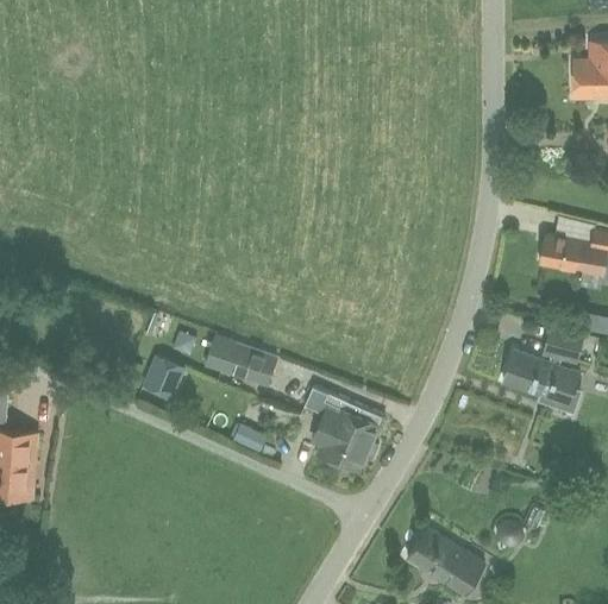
[(572,101),(607,100),(607,43),(590,44),(590,62),(571,62),(572,101)]
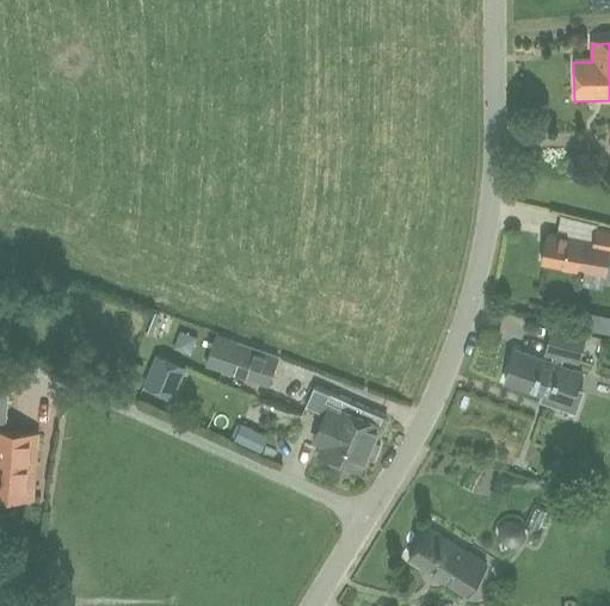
[(546,236),(541,266),(604,277),(608,257),(609,257),(609,232),(593,230),(591,251),(581,248),(583,242),(546,236)]
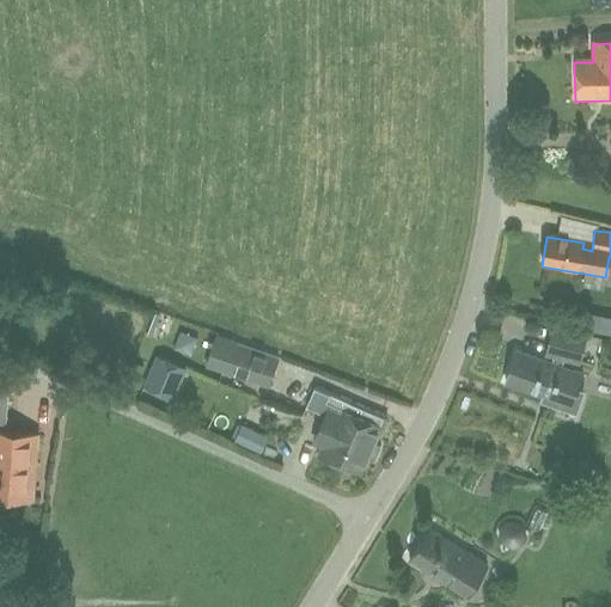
[(610,320),(586,316),(584,332),(610,338),(610,320)]
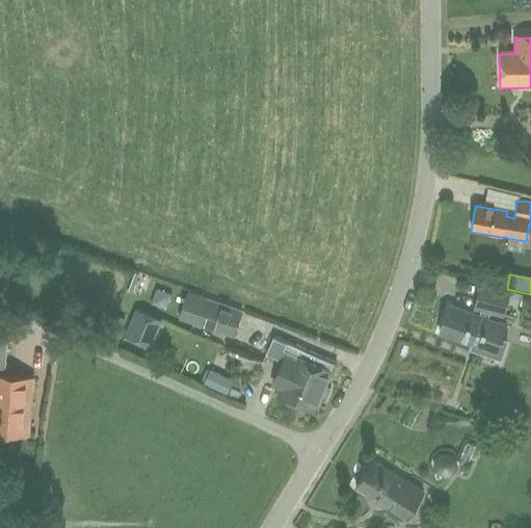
[(510,291),(479,284),(472,312),(503,319),(510,291)]
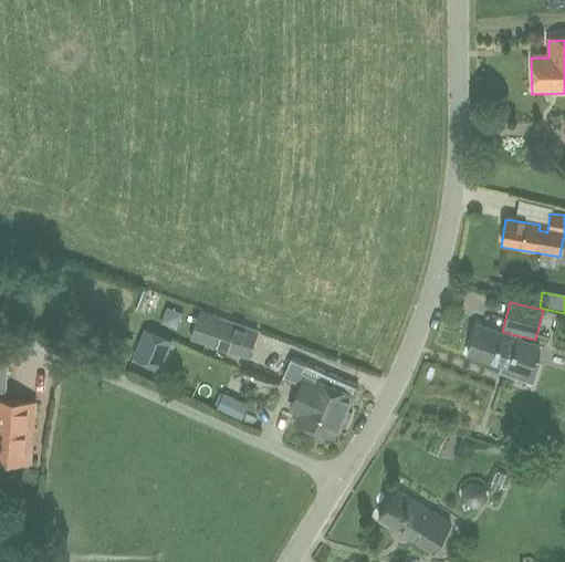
[(203,346),(247,363),(257,334),(212,319),(212,318),(200,313),(191,339),(205,343),(203,346)]
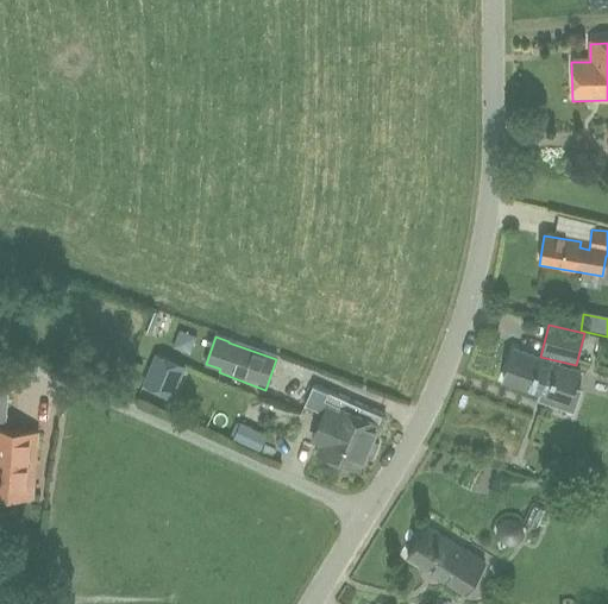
[(501,384),(538,396),(536,403),(555,410),(557,404),(566,408),(578,373),(550,365),(513,352),(501,384)]
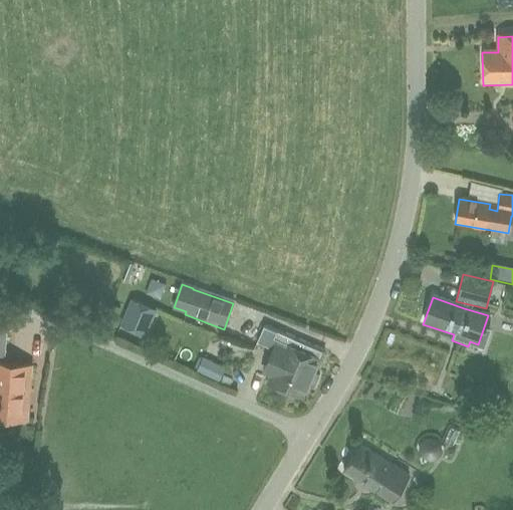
[(151,315),(127,307),(118,330),(141,340),(151,315)]
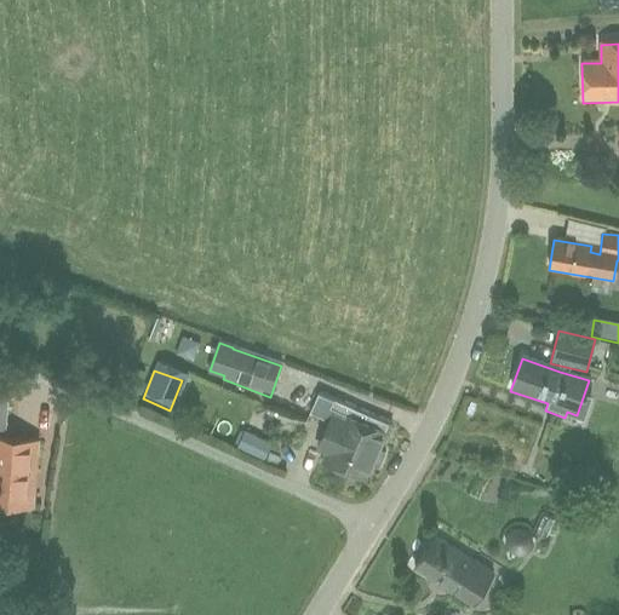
[(331,413),(333,409),(331,408),(332,403),(316,396),(311,408),(327,415),(319,434),(332,440),(321,465),(343,473),(364,429),(331,413)]
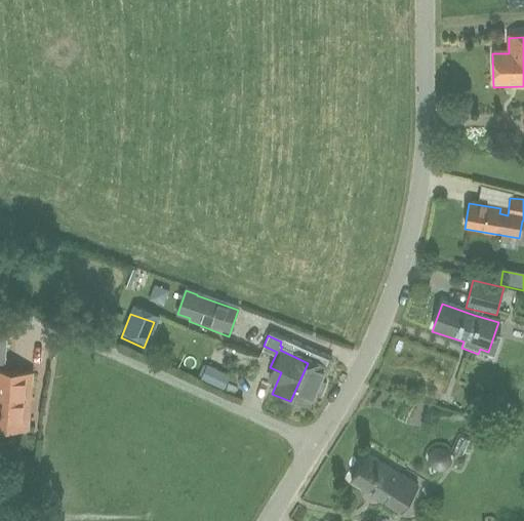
[(291,351),(282,347),(280,350),(308,363),(290,401),(309,410),(314,397),(319,399),(325,386),(320,384),(330,360),(310,351),(307,359),(290,352),(291,351)]
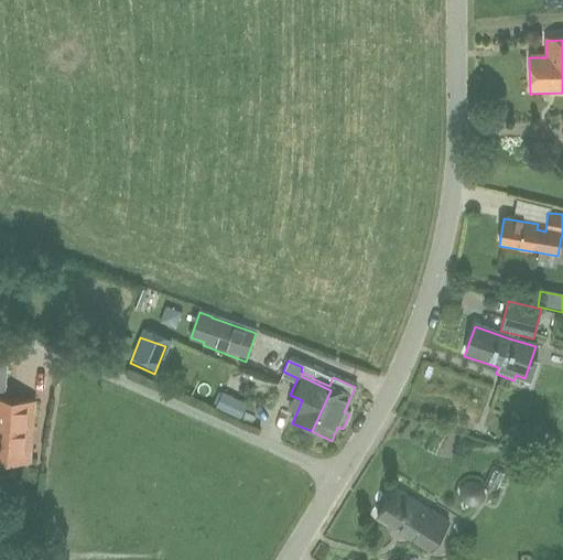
[(220,397),(214,411),(239,422),(246,408),(220,397)]
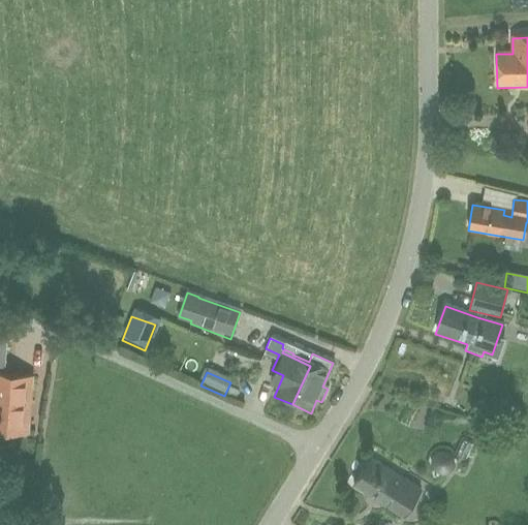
[(27,435),(32,379),(0,376),(0,438),(5,438),(5,433),(27,435)]
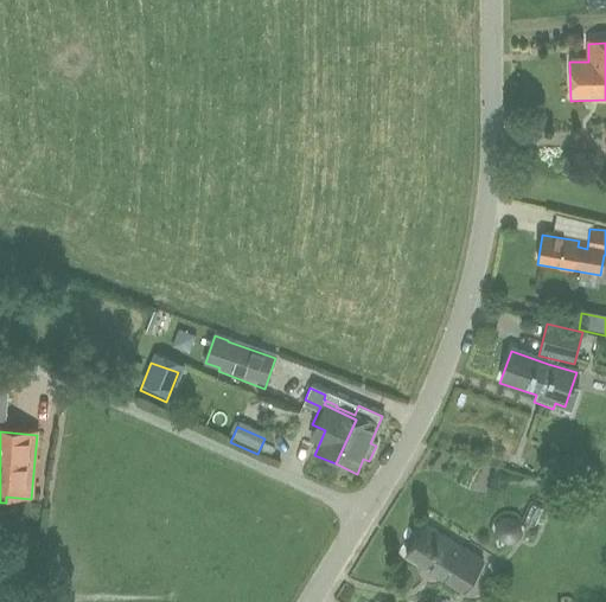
[(517,543),(540,537),(535,522),(514,527),(517,543)]
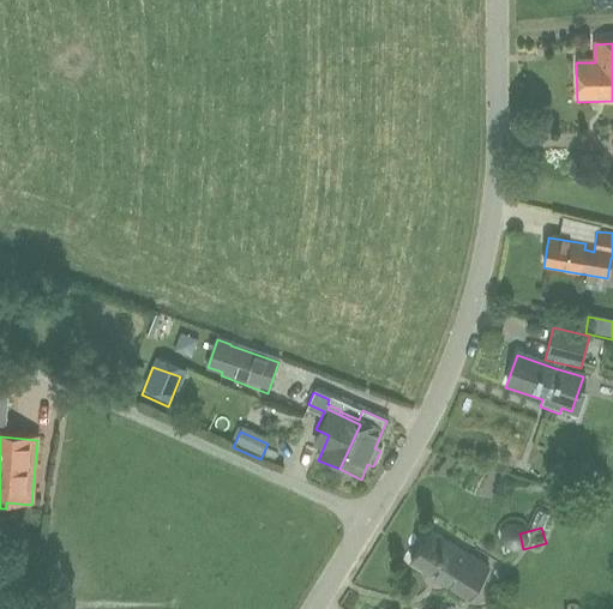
[(409,565),(451,591),(469,602),(488,571),(472,560),(430,534),(409,565)]
